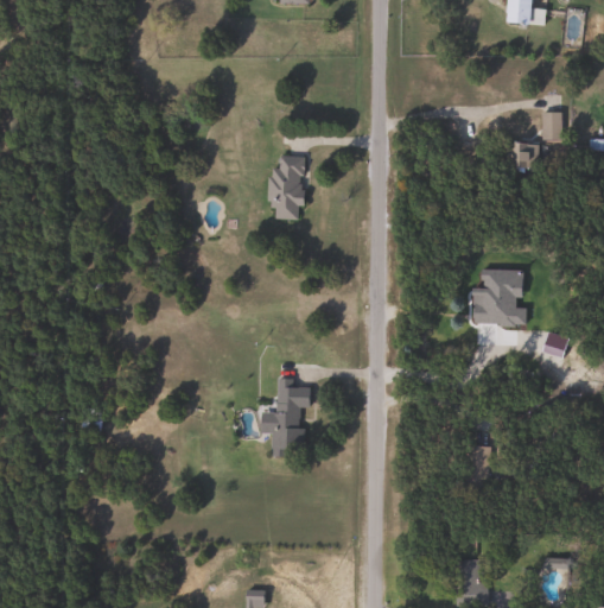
[(507,23),(507,0),(529,0),(529,24),(507,23)]
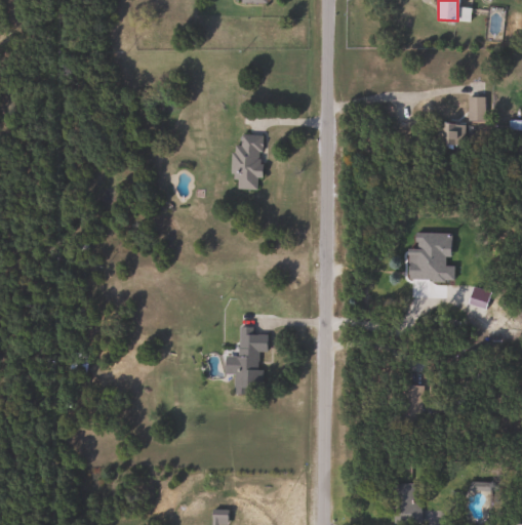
[(468,97),(484,97),(484,121),(468,121),(468,97)]
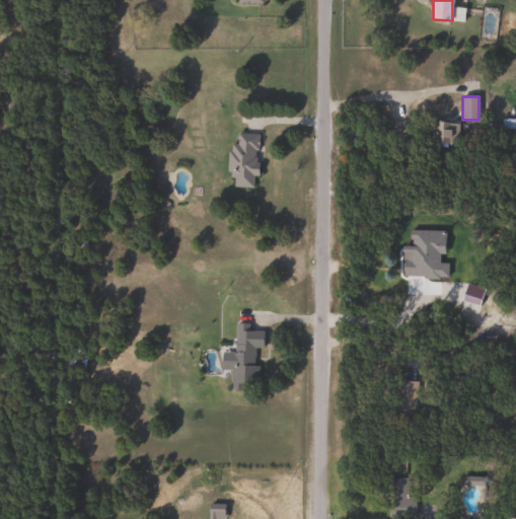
[(459,144),(430,144),(430,122),(459,122),(459,144)]
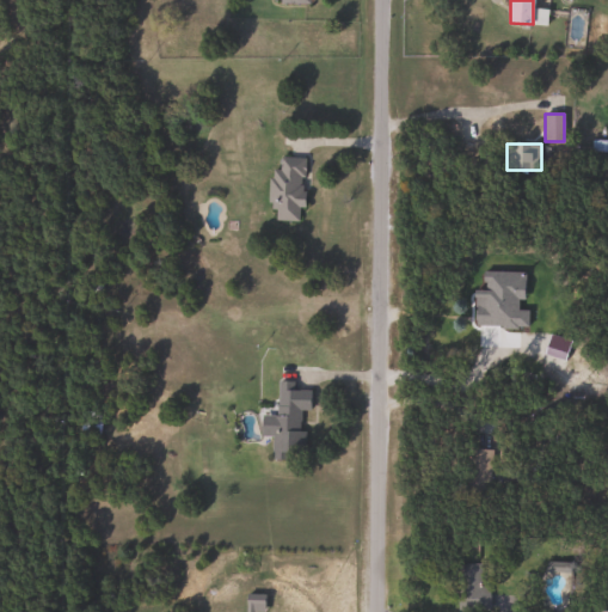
[(307,158),(305,221),(272,220),(274,169),(281,169),(281,157),(307,158)]
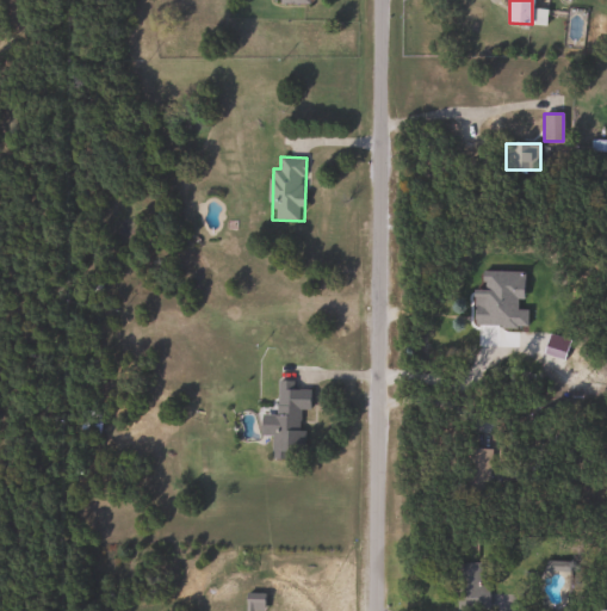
[(276,458),(276,380),(296,380),(296,388),(311,389),(311,409),(302,409),(302,430),(307,430),(307,458),(276,458)]
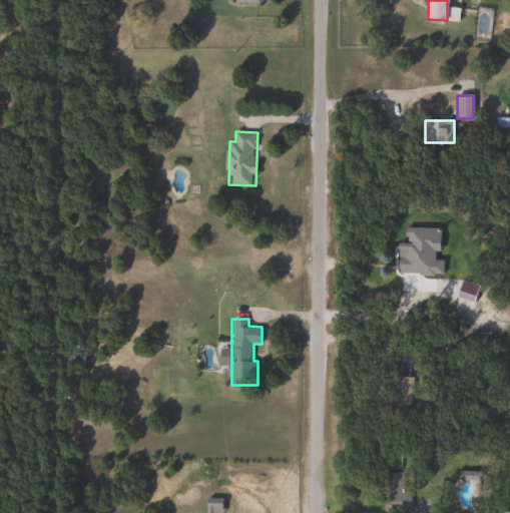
[(394,411),(394,376),(414,376),(414,411),(394,411)]
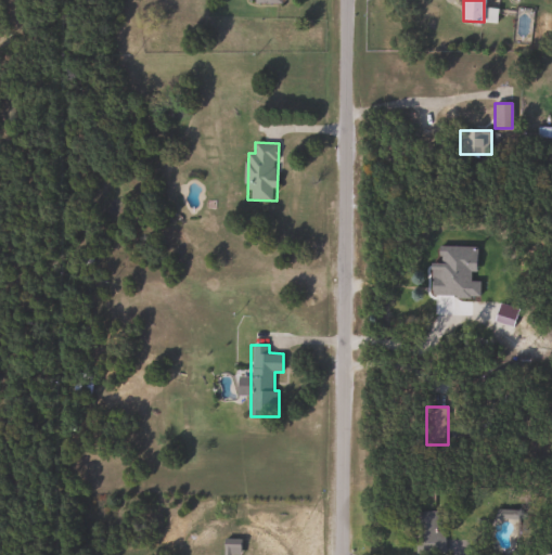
[(446,553),(414,553),(414,512),(437,512),(437,531),(446,531),(446,553)]
